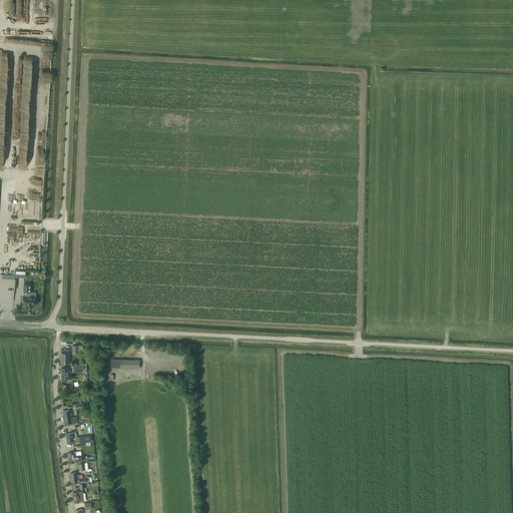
[(7,239),(18,239),(18,234),(21,234),(21,230),(16,229),(16,233),(14,233),(14,230),(7,230),(7,239)]
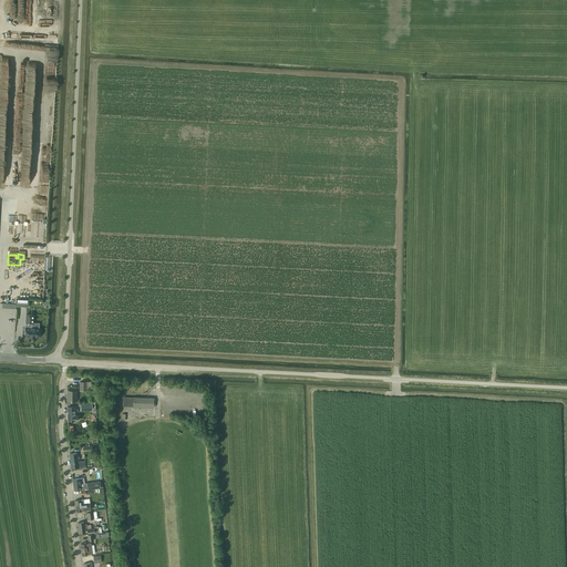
[(26,327),(26,337),(30,337),(30,338),(34,338),(39,338),(40,334),(41,336),(41,331),(40,330),(40,328),(32,328),(32,323),(33,323),(33,315),(27,313),(26,322),(27,322),(26,327)]
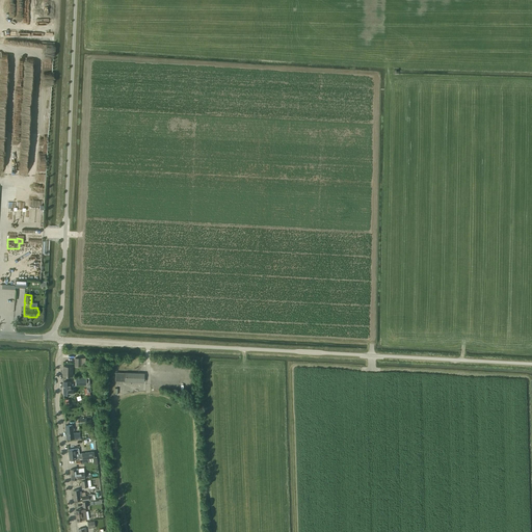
[(86,357),(75,357),(75,366),(86,367),(86,357)]
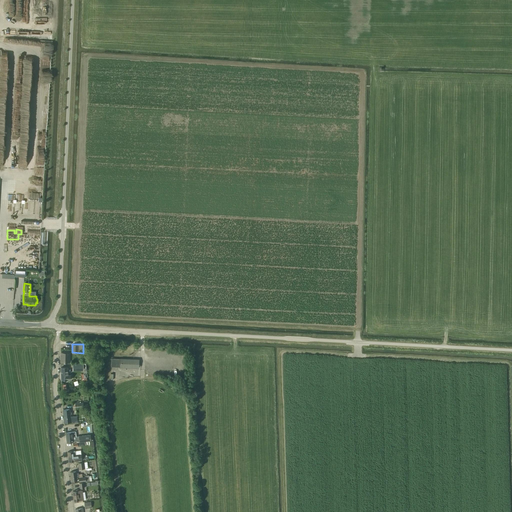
[(61,362),(69,362),(69,353),(61,353),(61,362)]
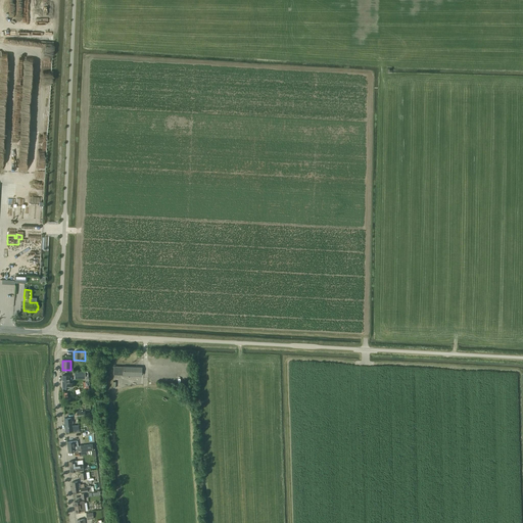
[(114,366),(113,370),(113,375),(122,375),(122,376),(142,376),(142,367),(123,366),(123,369),(117,369),(117,366),(114,366)]
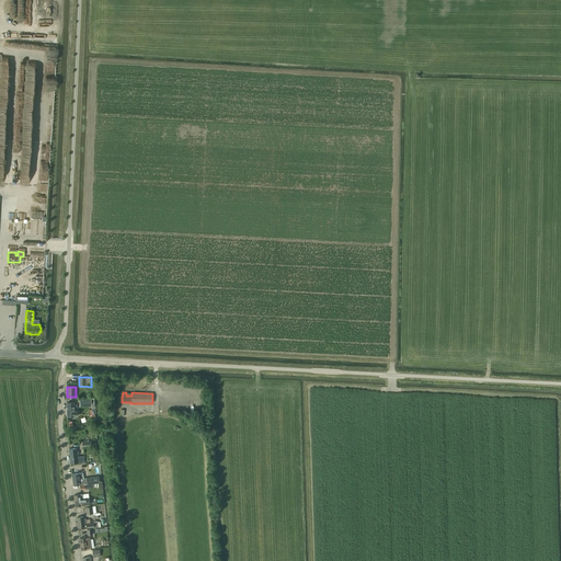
[(67,403),(67,404),(67,415),(78,415),(78,411),(73,411),(73,404),(73,403),(67,403)]
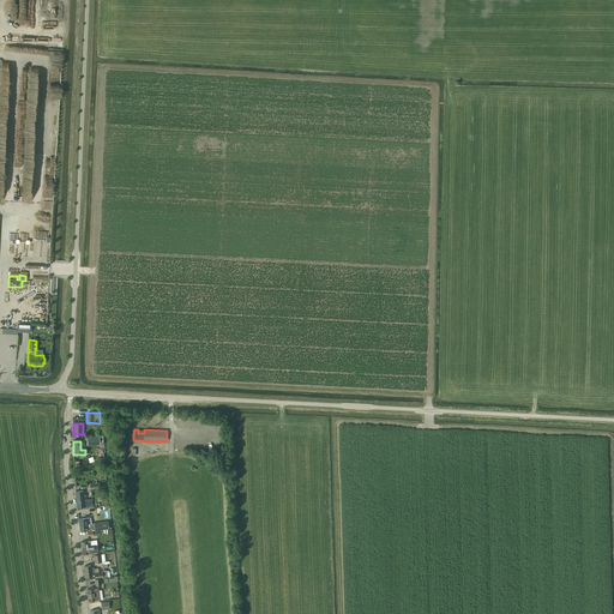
[(76,491),(77,507),(90,505),(90,506),(94,506),(92,499),(84,499),(84,498),(86,497),(86,494),(83,494),(83,491),(76,491)]
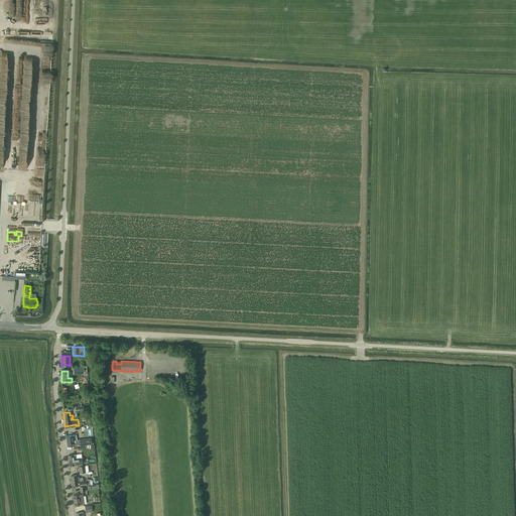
[(67,436),(68,445),(78,444),(78,445),(92,443),(91,437),(77,440),(76,434),(67,436)]
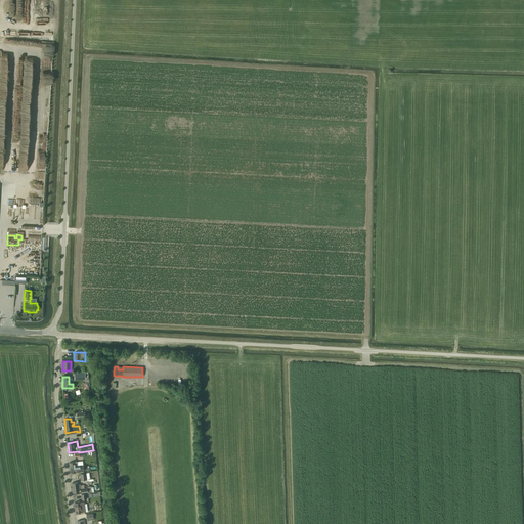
[(71,473),(77,472),(79,472),(77,462),(69,463),(71,473)]
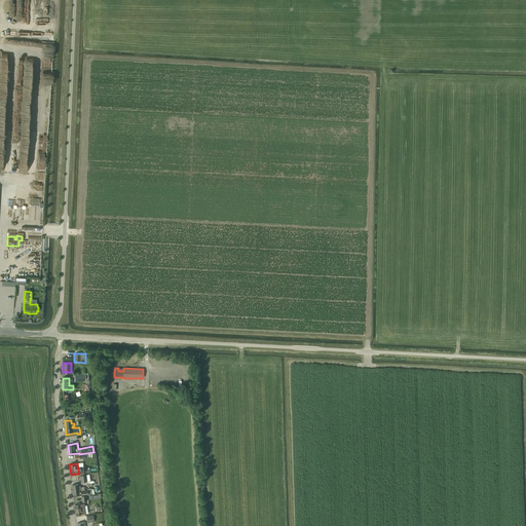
[(80,486),(78,486),(78,484),(72,485),(73,494),(79,494),(78,490),(81,490),(80,486)]
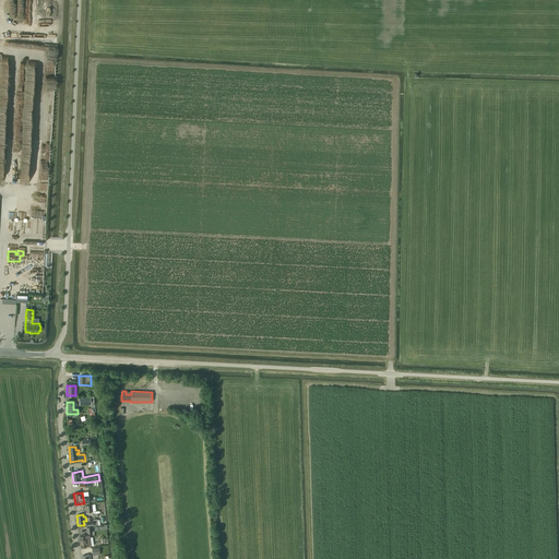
[(83,536),(80,537),(81,547),(91,546),(88,535),(86,536),(85,534),(82,534),(83,536)]
